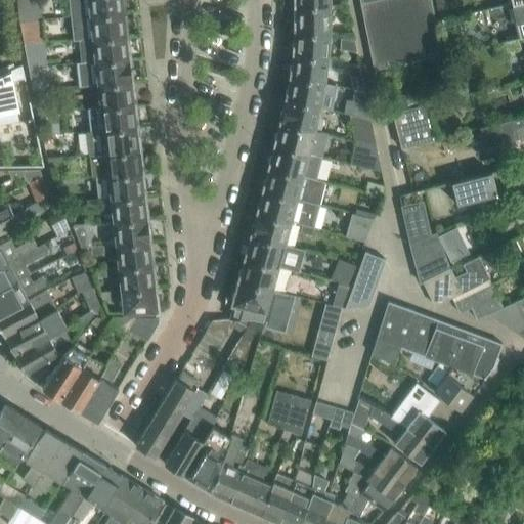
[(14,0),(19,22),(42,20),(39,0),(14,0)]
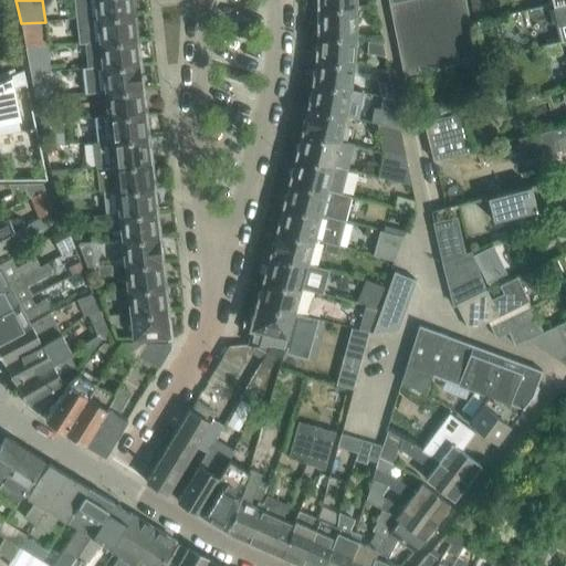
[(132,0),(130,0),(73,0),(76,19),(134,14),(134,11),(135,10),(134,2),(132,0)]
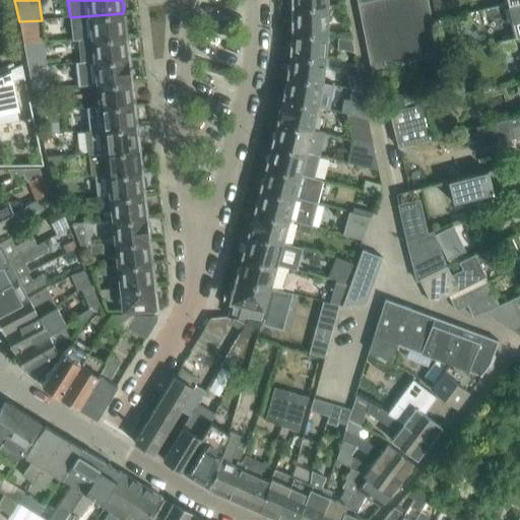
[(355,0),(371,69),(438,55),(427,0),(355,0)]
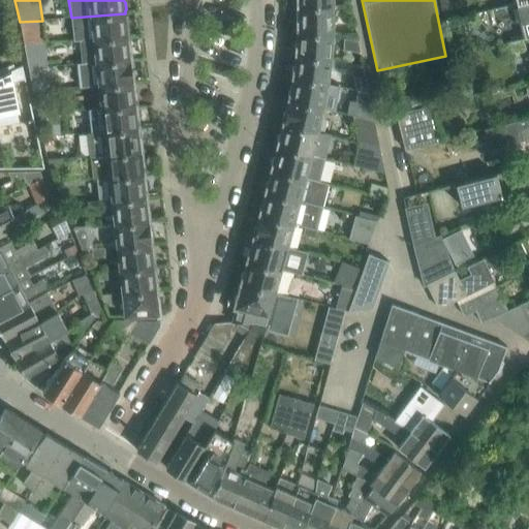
[(528,0),(517,3),(525,40),(528,38),(528,0)]
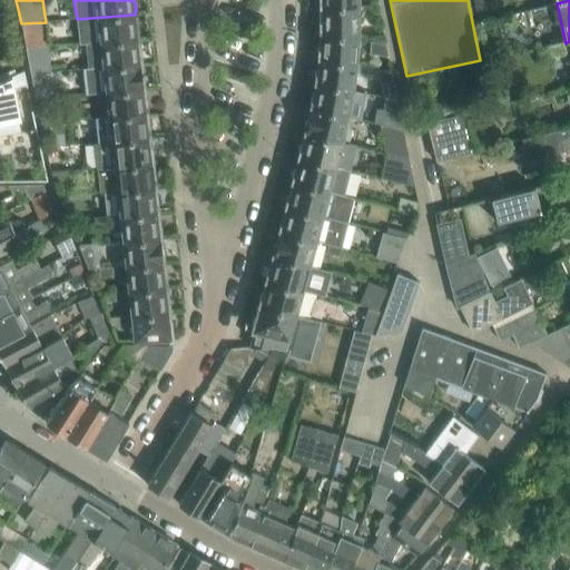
[(359,38),(359,6),(321,8),(322,18),(318,21),(320,28),(321,28),(321,33),(359,38)]
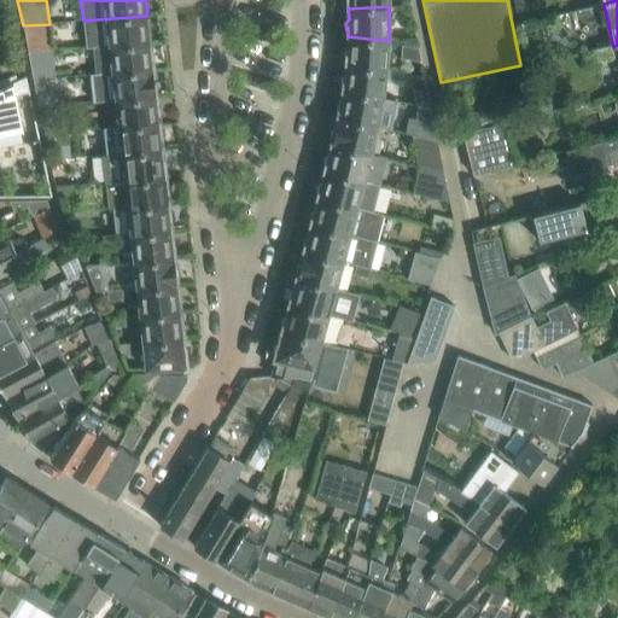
[(147,27),(146,16),(83,21),(86,48),(93,47),(149,44),(149,38),(151,36),(150,29),(147,27)]
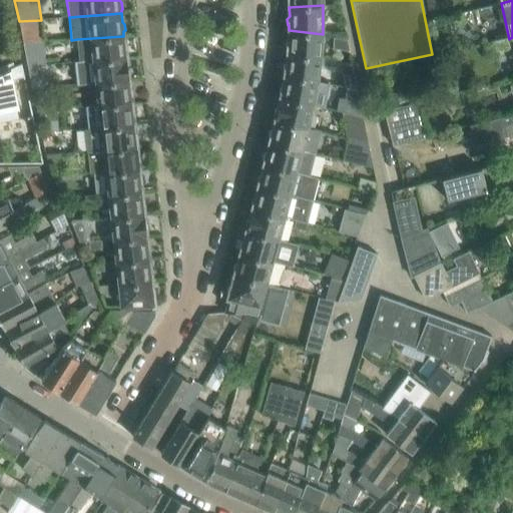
[(30,21),(19,21),(23,44),(35,43),(30,21)]
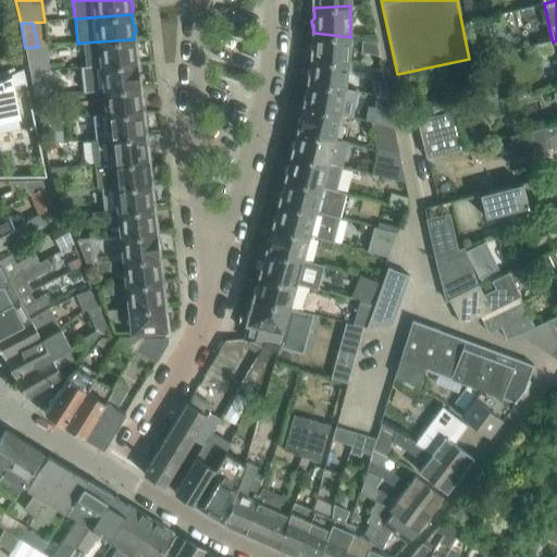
[(350,39),(350,37),(313,33),(313,44),(311,45),(309,51),(312,53),(311,58),(348,62),(350,39)]
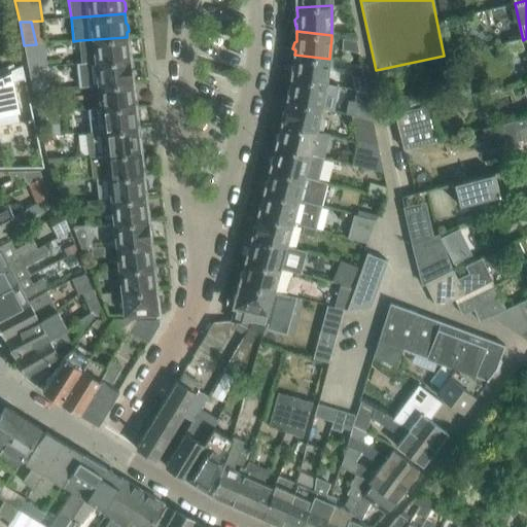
[(128,45),(127,37),(79,40),(81,63),(130,60),(129,57),(131,55),(131,47),(128,45)]
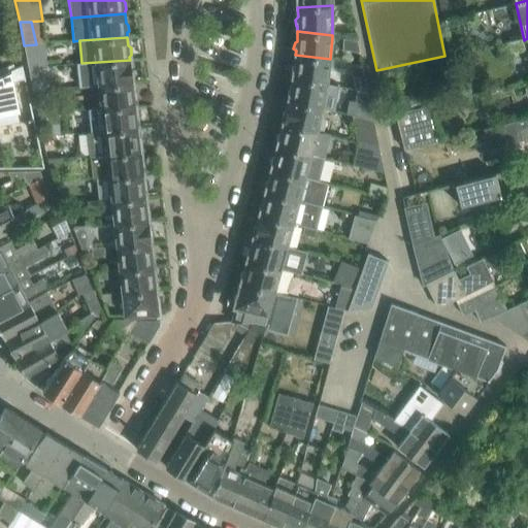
[(358,53),(357,40),(348,39),(343,38),(342,51),(358,53)]
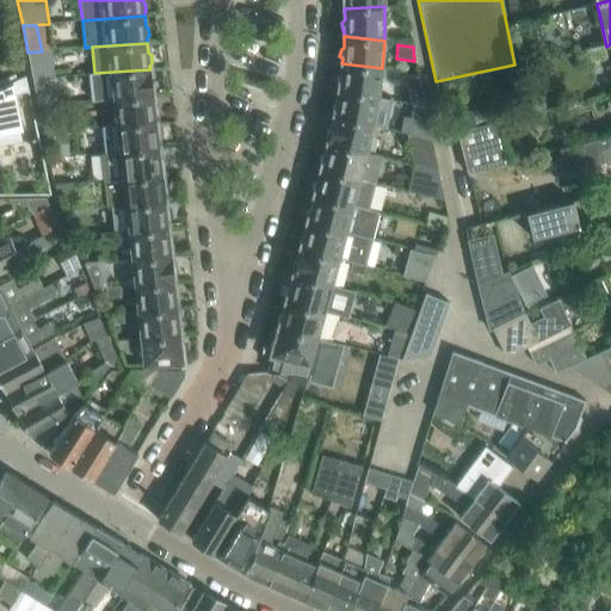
[(55,74),(51,50),(42,51),(28,53),(34,79),(59,76),(57,75),(55,74)]
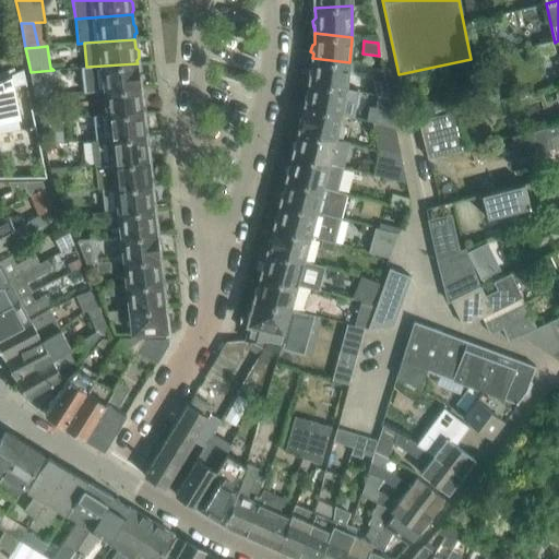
[(346,87),(349,62),(312,58),(311,69),(309,69),(307,75),(310,79),(309,83),(346,88),(346,87)]
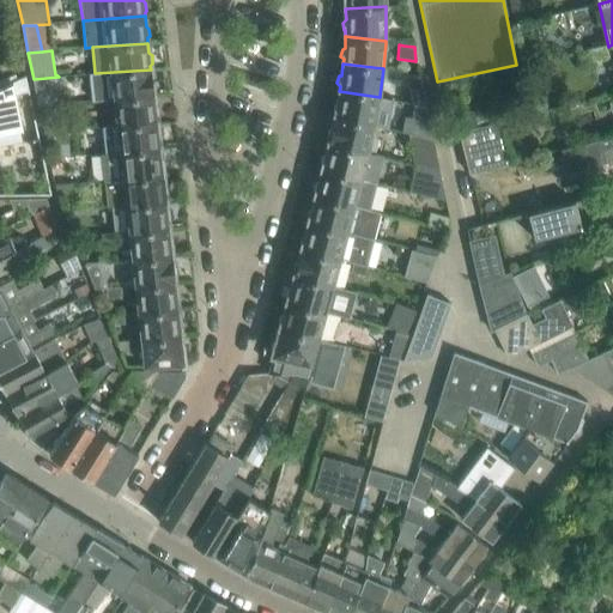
[(152,80),(151,70),(95,73),(90,74),(92,101),(115,99),(155,96),(153,92),(156,90),(155,82),(152,80)]
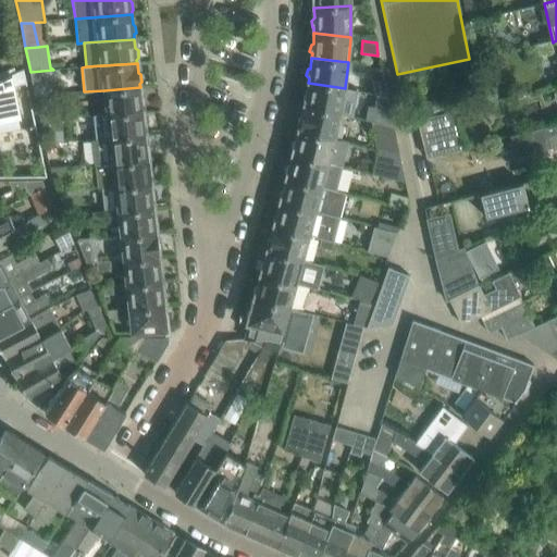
[(382,69),(370,65),(375,94),(376,94),(375,96),(388,99),(382,69)]
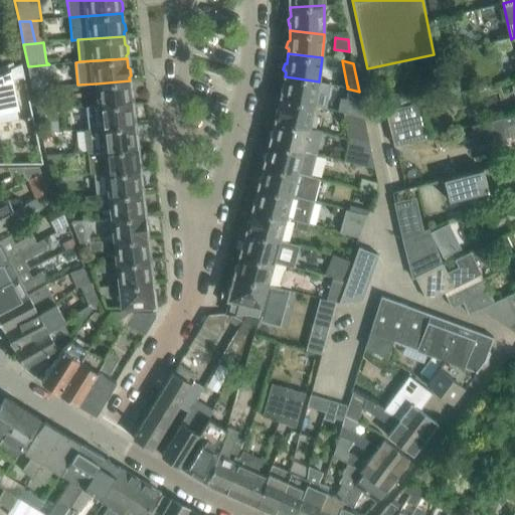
[(0,162),(43,162),(22,63),(11,68),(0,73),(0,162)]
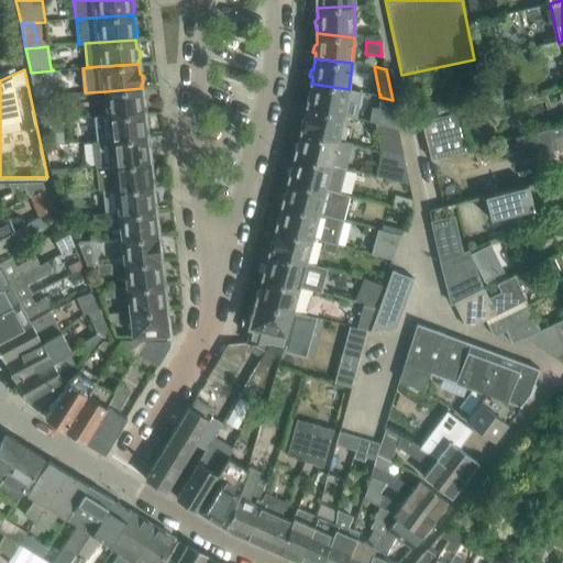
[(55,94),(54,70),(31,73),(35,98),(55,94)]
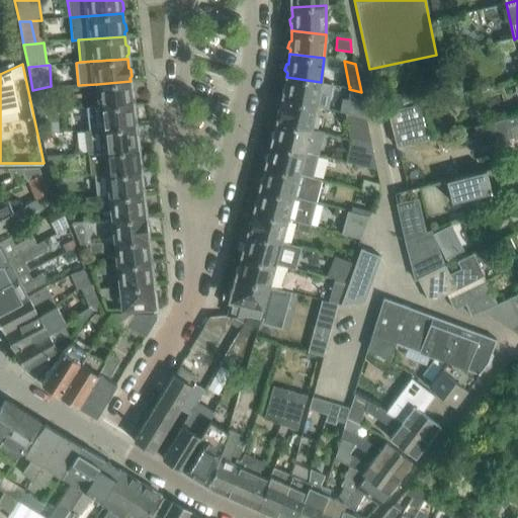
[(333,84),(321,81),(321,82),(286,77),(284,87),(282,87),(281,93),(283,96),(282,101),(316,106),(316,105),(328,108),(333,84)]
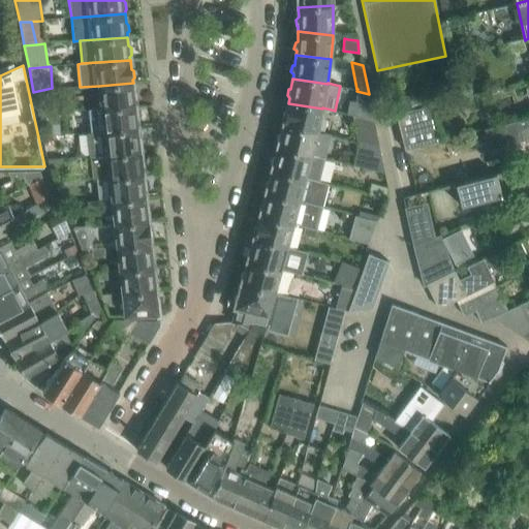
[(134,92),(133,83),(99,86),(102,109),(134,105),(134,102),(136,100),(135,94),(134,92)]
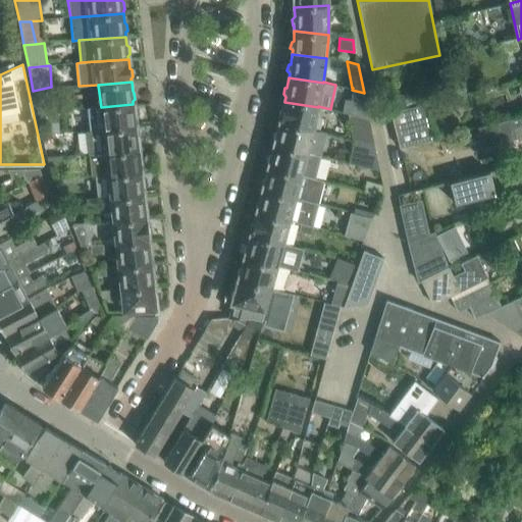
[(53,86),(51,87),(33,91),(37,109),(56,107),(53,86)]
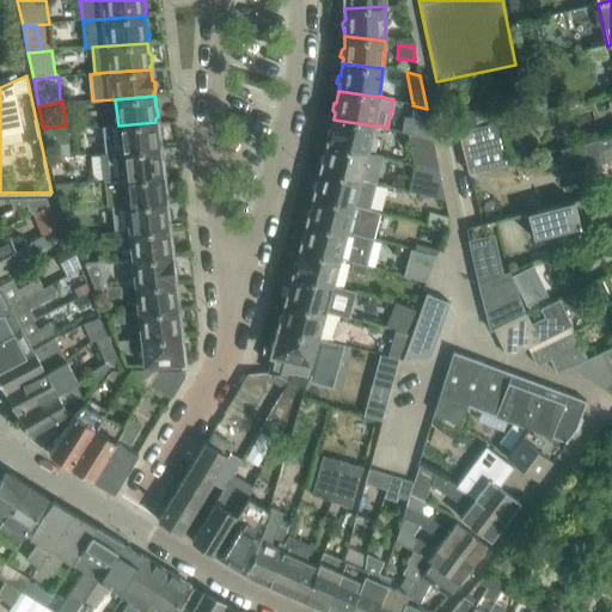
[(433,140),(427,109),(412,105),(411,117),(405,115),(402,130),(408,132),(408,134),(433,140)]
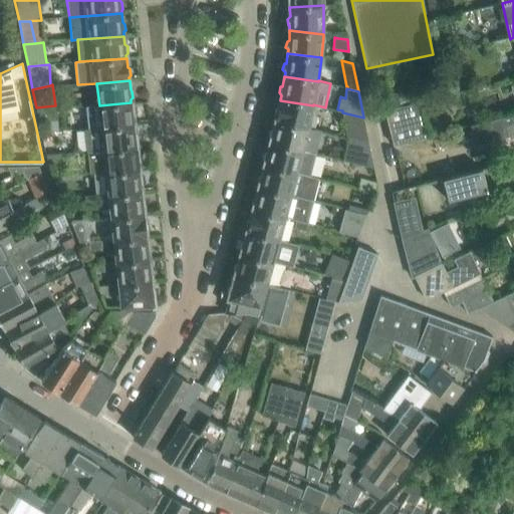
[(308,126),(313,105),(280,100),(278,107),(276,108),(275,114),(276,116),(275,120),(308,127),(308,126)]
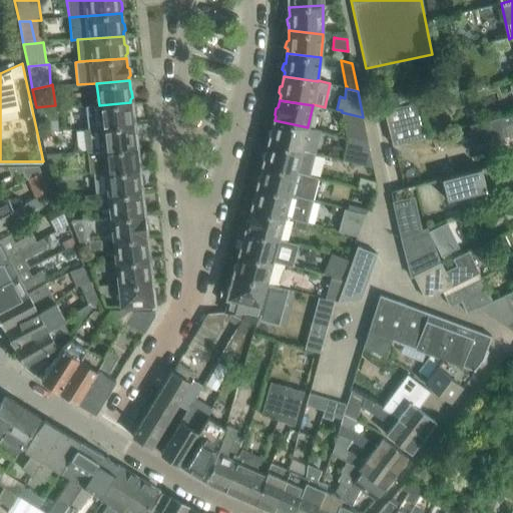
[(426,135),(418,100),(384,109),(393,144),(426,135)]
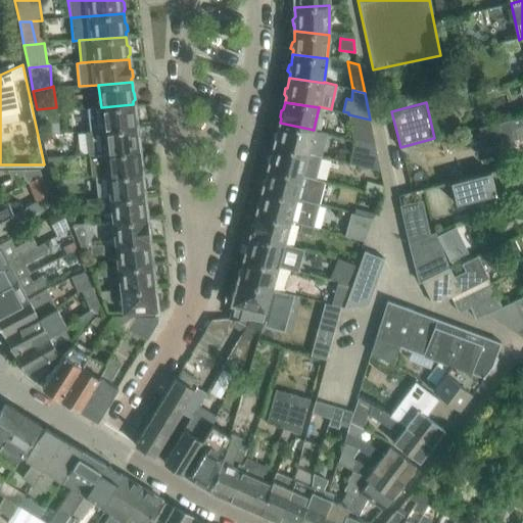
[(134,114),(133,104),(101,107),(88,108),(90,131),(136,128),(136,125),(138,123),(137,115),(134,114)]
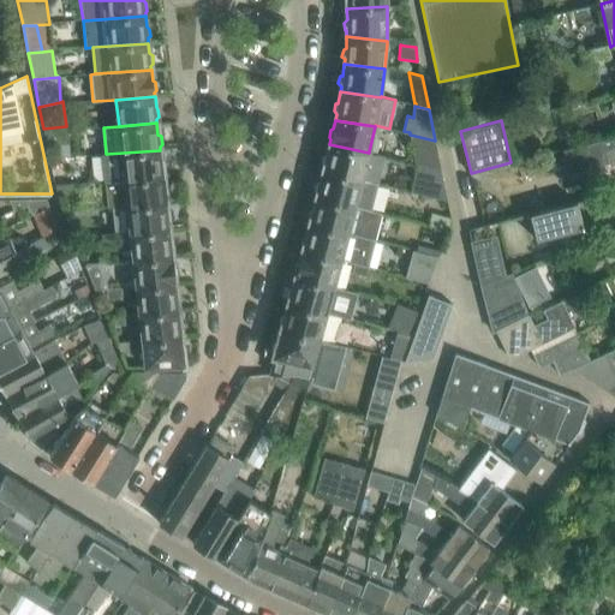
[(65,130),(45,133),(46,147),(66,144),(65,130)]
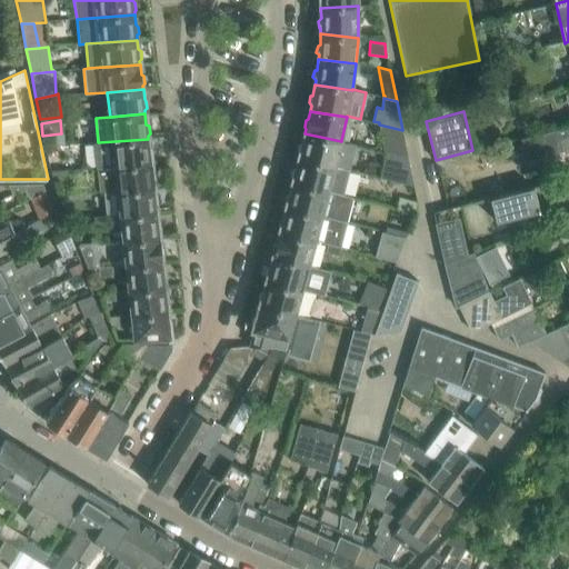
[(409,161),(402,130),(379,125),(385,151),(387,152),(387,155),(409,161)]
